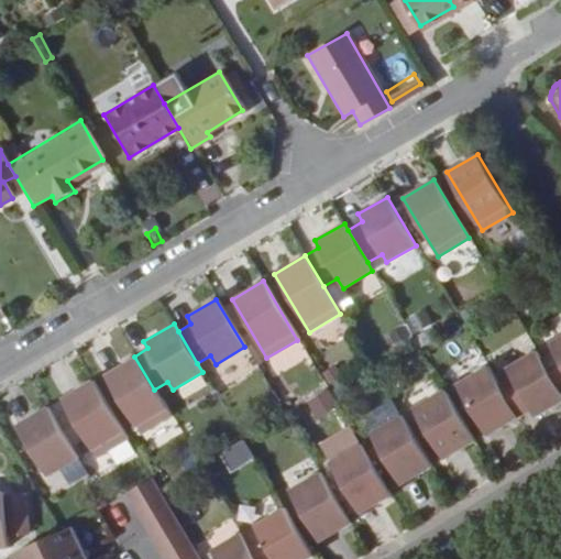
[(560,335),(550,342),(554,351),(540,359),(560,392),(560,391),(560,335)]
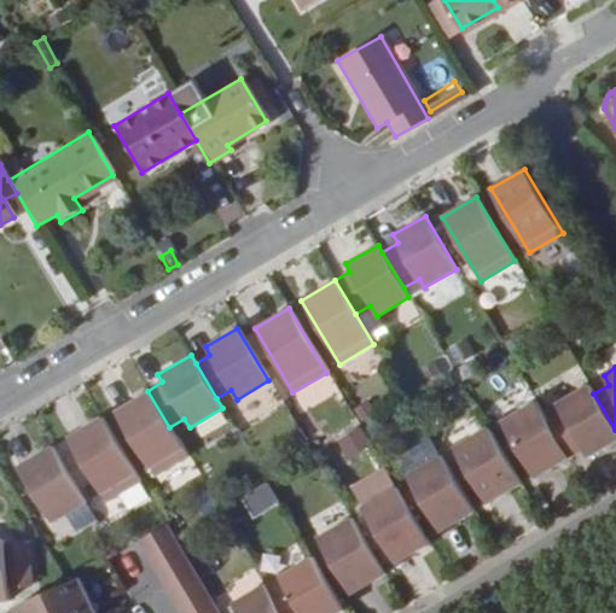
[(561,412),(546,420),(567,456),(581,448),(586,455),(615,437),(615,432),(615,430),(593,393),(587,384),(555,402),(561,412)]
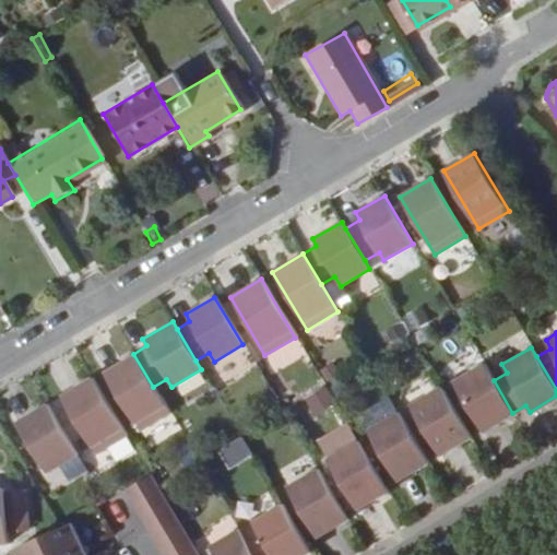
[(133,354),(103,372),(138,430),(168,412),(153,387),(133,354)]
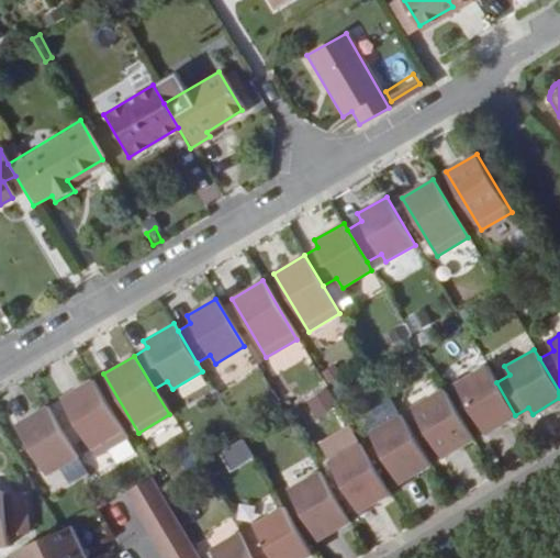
[(484,433),(515,415),(496,382),(485,365),(455,382),(484,433)]
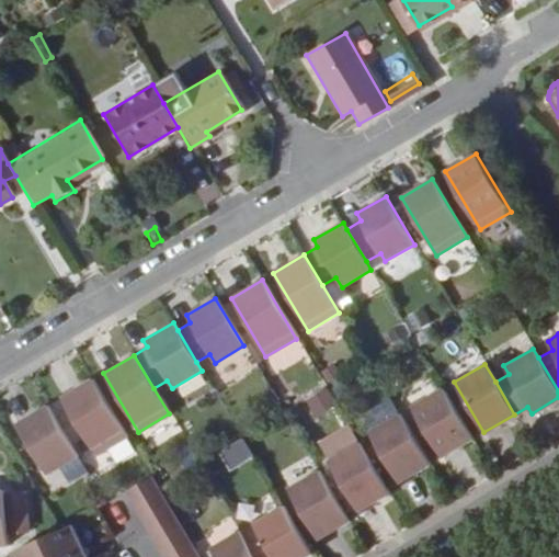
[(91,378),(60,396),(94,455),(125,436),(91,378)]
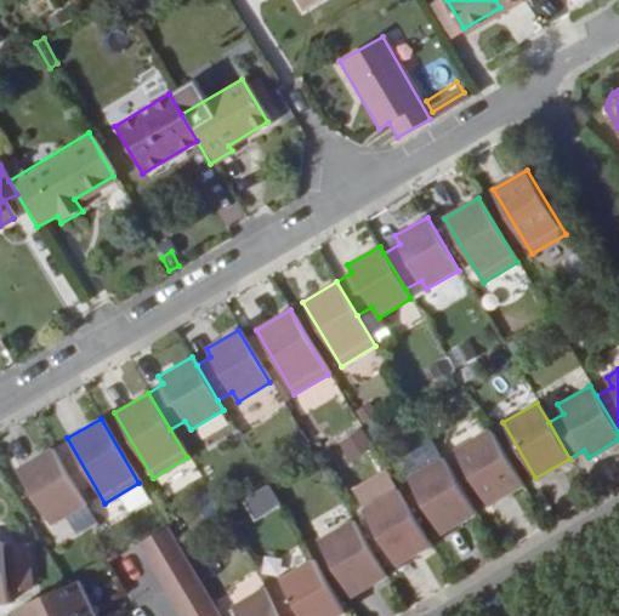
[(334,435),(345,456),(370,441),(358,421),(334,435)]
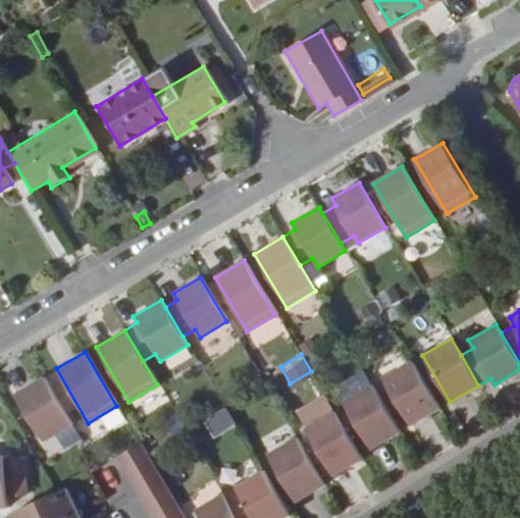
[(409,424),(437,407),(409,360),(381,376),(409,424)]
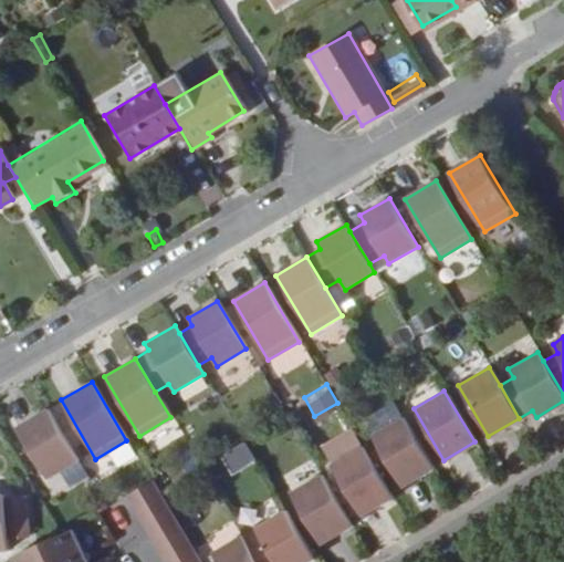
[(47,478),(77,460),(47,408),(16,427),(47,478)]
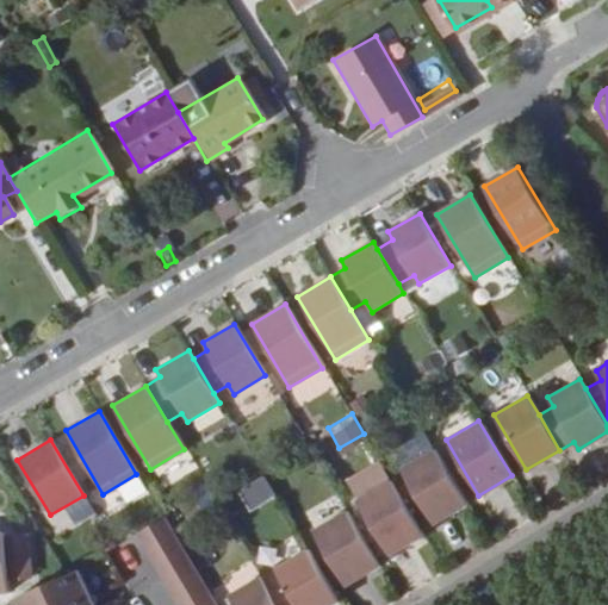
[(465,503),(432,447),(399,467),(432,523),(465,503)]
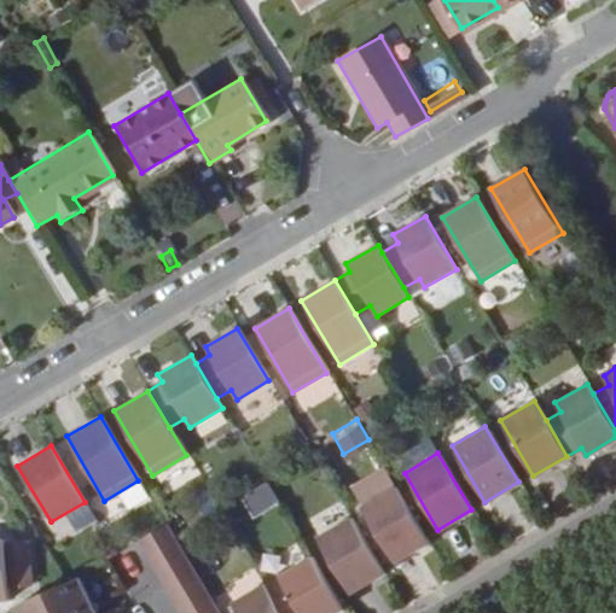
[(249,513),(275,498),(262,476),(237,489),(249,513)]
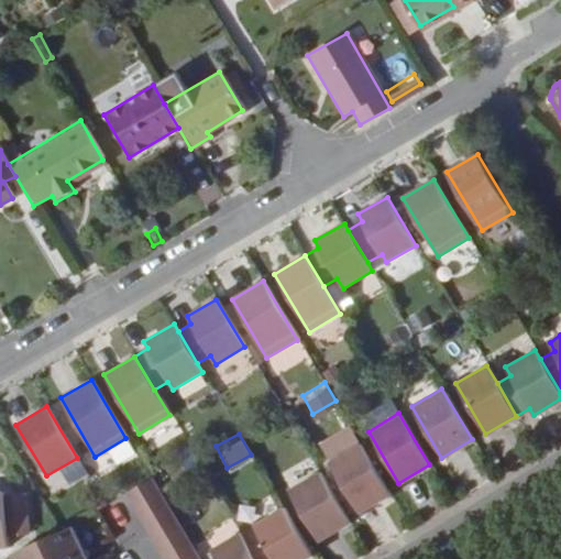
[(358,442),(327,460),(356,512),(387,493),(358,442)]
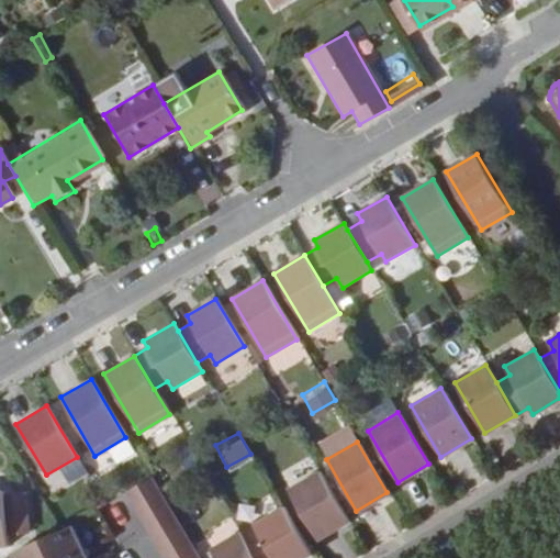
[(316,469),(286,487),(316,537),(346,520),(316,469)]
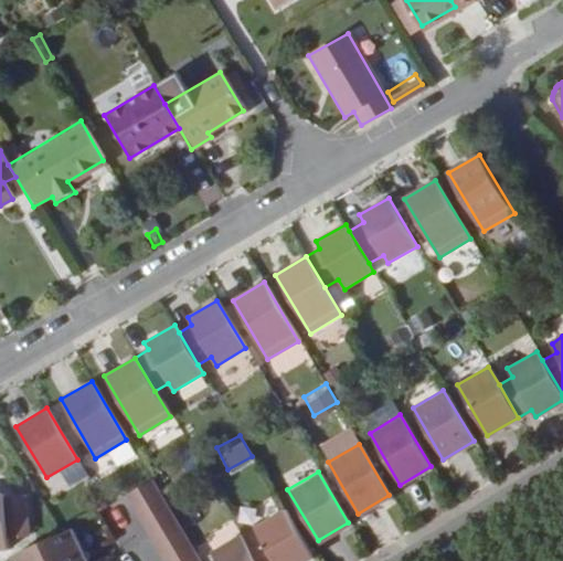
[(197,560),(149,479),(124,495),(162,560),(197,560)]
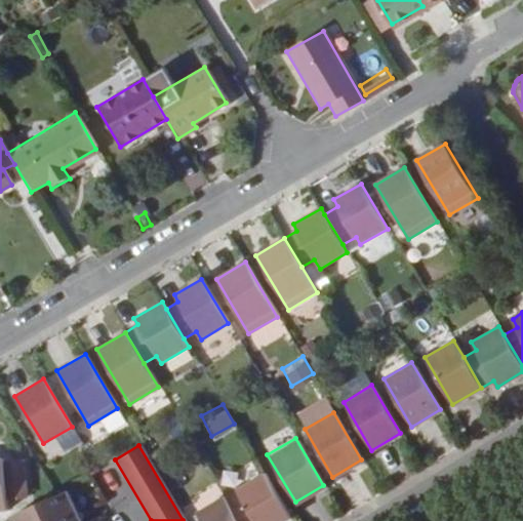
[(23,459),(3,462),(6,495),(27,493),(23,459)]
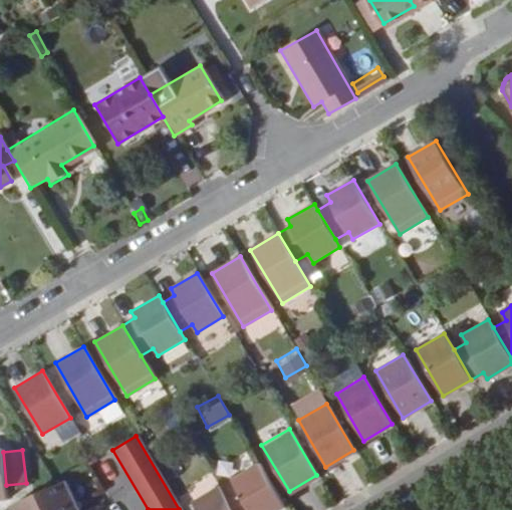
[(271,509),(281,504),(256,461),(229,476),(233,484),(221,491),(232,509),(271,509)]
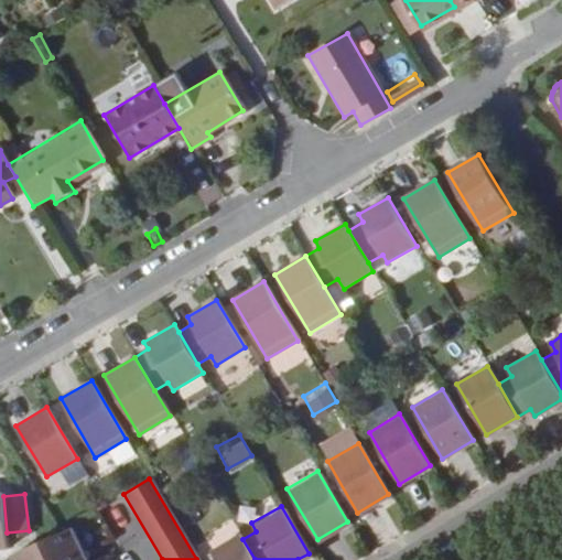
[(60,531),(10,555),(12,559),(84,559),(68,526),(60,531)]
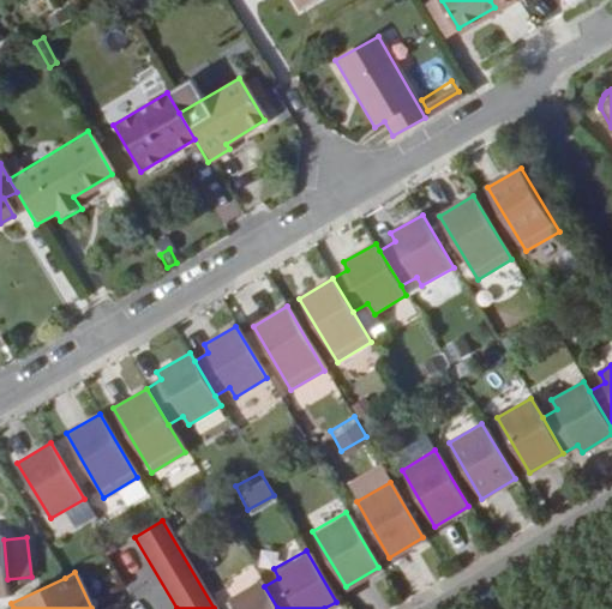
[(258,577),(227,596),(233,604),(225,608),(277,608),(264,586),(258,577)]
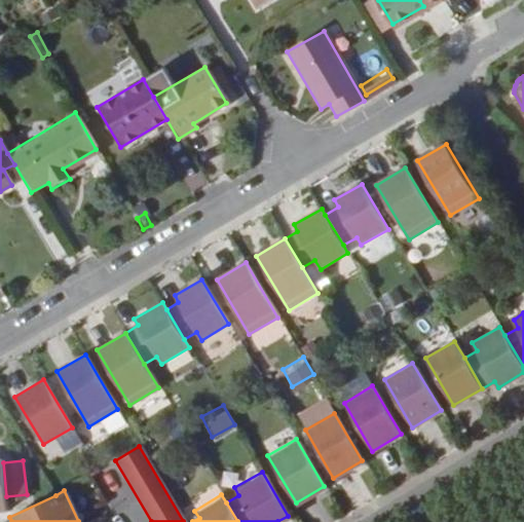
All buildings are outlined.
